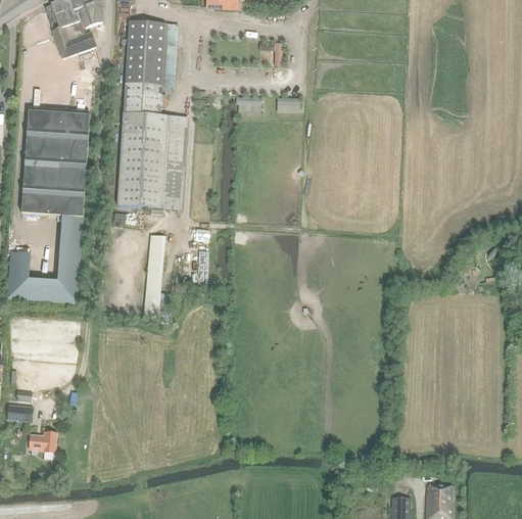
[(57,0),(50,2),(51,3),(45,5),(44,5),(48,16),(49,16),(54,29),(52,30),(61,57),(95,45),(90,31),(84,33),(80,20),(79,21),(76,14),(75,14),(73,10),(78,9),(84,27),(102,20),(102,0),(57,0)]
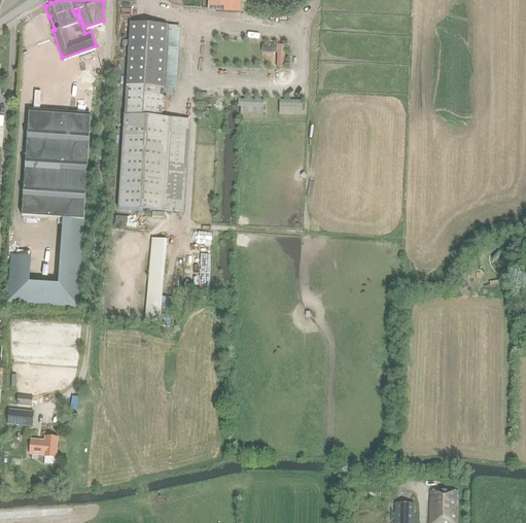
[(208,0),(208,6),(238,8),(238,0),(208,0)]
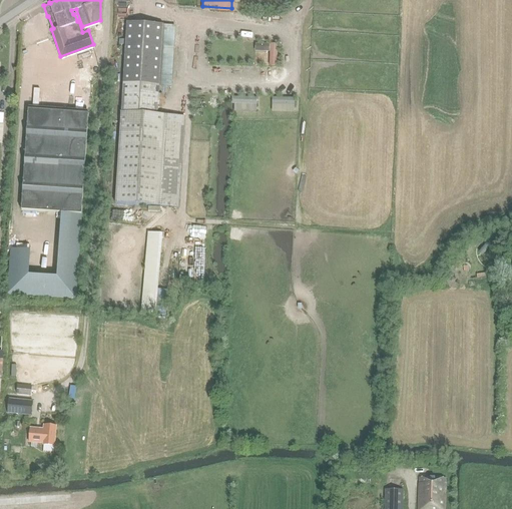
[(126,20),(120,109),(156,111),(158,82),(169,83),(173,32),(161,32),(162,22),(126,20)]
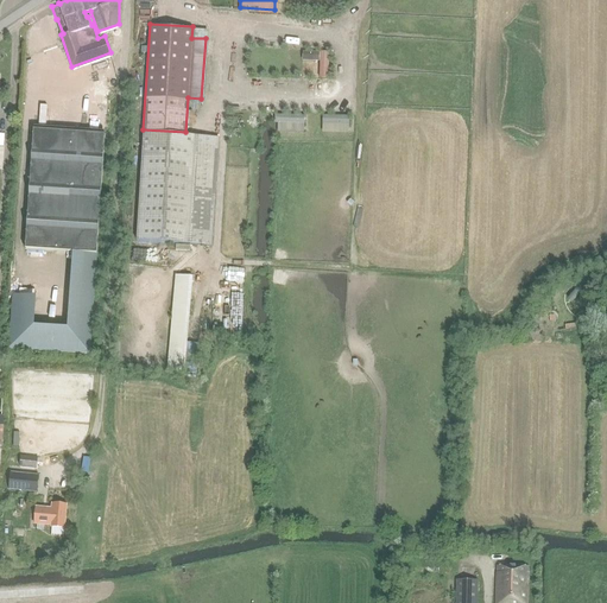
[(96,251),(105,131),(32,126),(24,246),(96,251)]
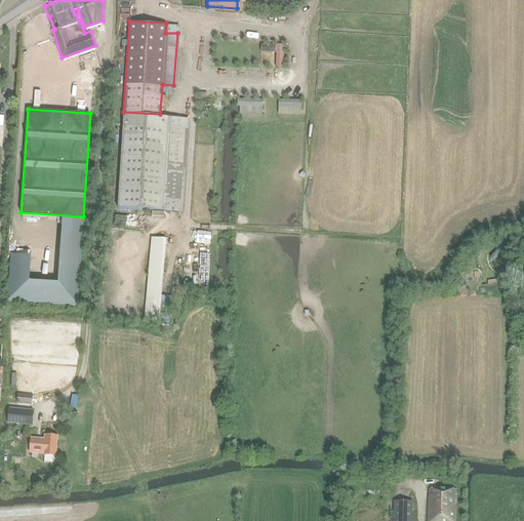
[(182,209),(188,116),(160,114),(123,112),(117,205),(182,209)]
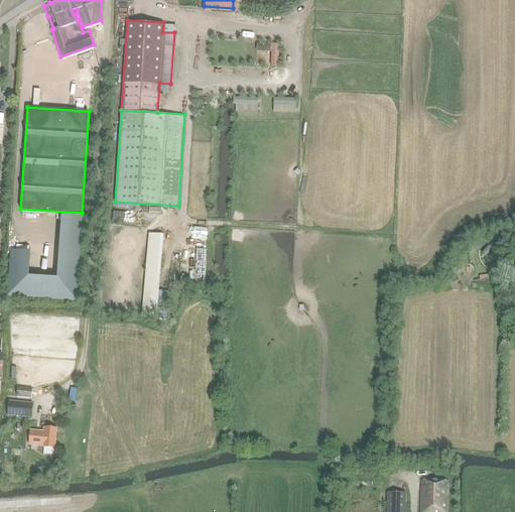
[(148,229),(145,300),(159,300),(162,230),(148,229)]
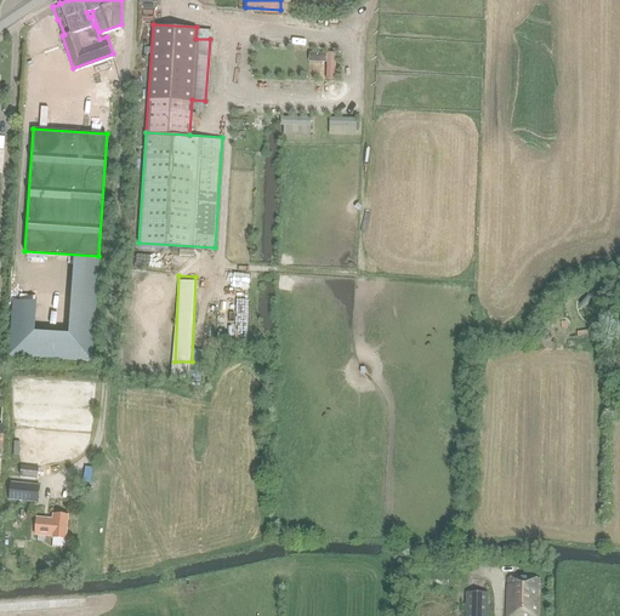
[(20,473),(37,475),(38,463),(21,462),(20,473)]
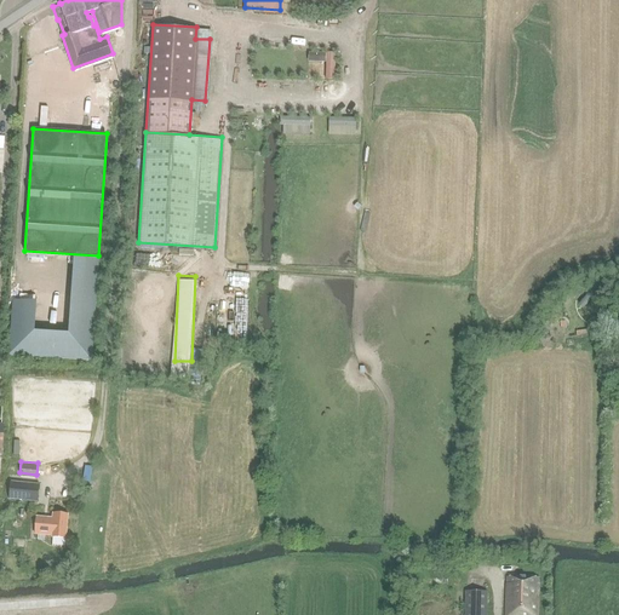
[(10,478),(7,495),(36,498),(39,481),(10,478)]
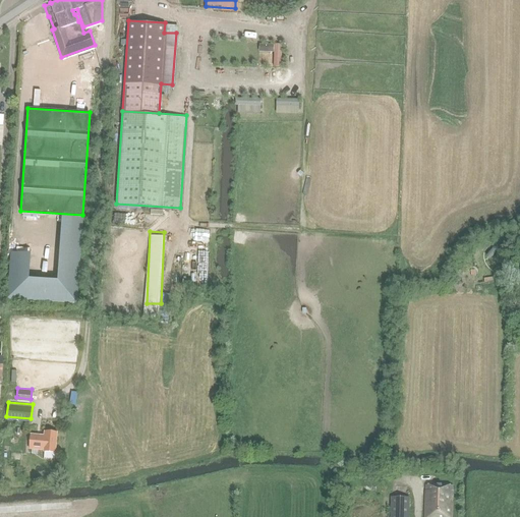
[(43,449),(54,450),(56,429),(44,428),(44,434),(31,432),(29,446),(43,447),(43,449)]
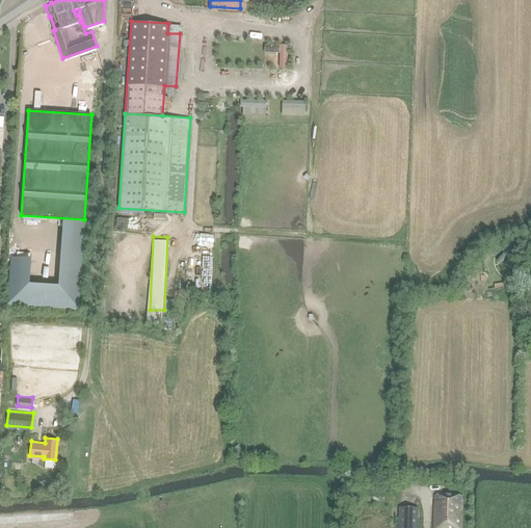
[(461,493),(434,492),(433,526),(460,527),(461,493)]
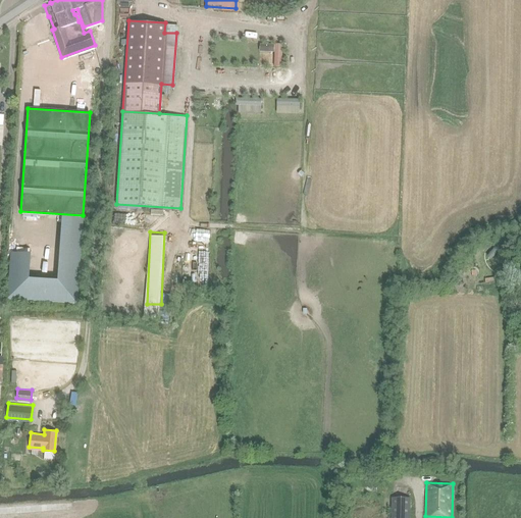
[(389,517),(409,517),(410,496),(391,495),(389,517)]
